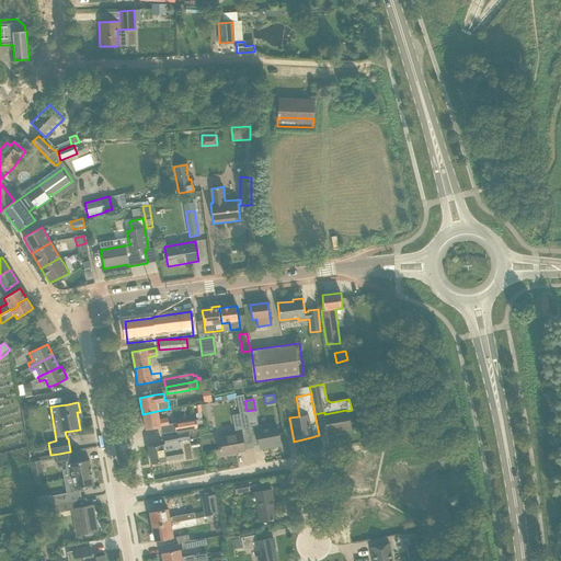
[(208,402),(199,403),(201,410),(203,420),(210,418),(208,402)]
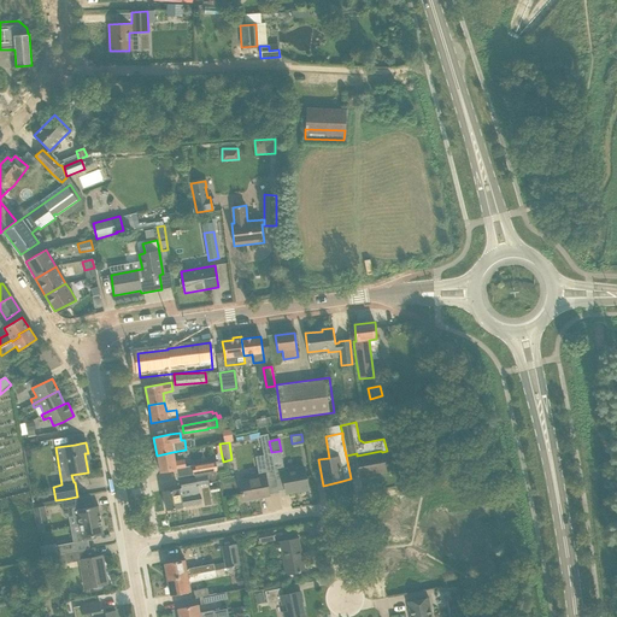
[(283,469),(281,451),(271,452),(272,458),(275,470),(283,469)]
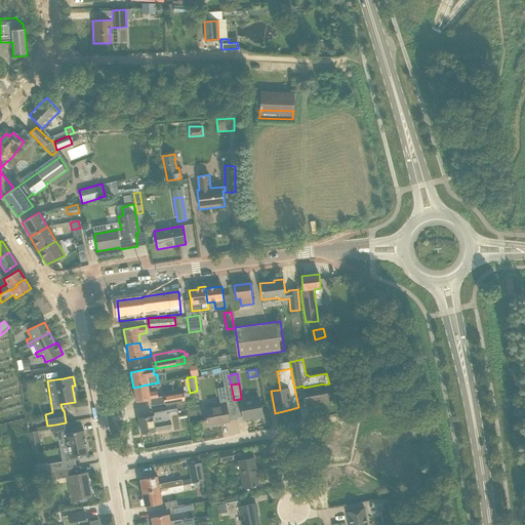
[(324,384),(314,386),(304,388),(306,396),(307,406),(328,402),(326,392),(325,385),(324,384)]
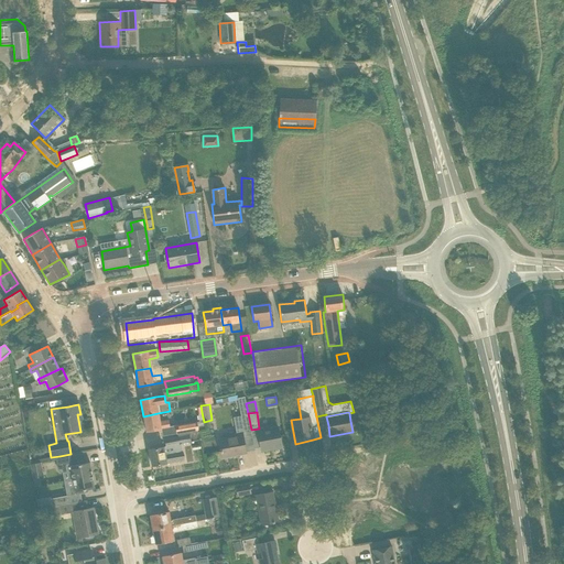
[(158,413),(143,416),(147,432),(170,429),(169,421),(160,422),(158,413)]
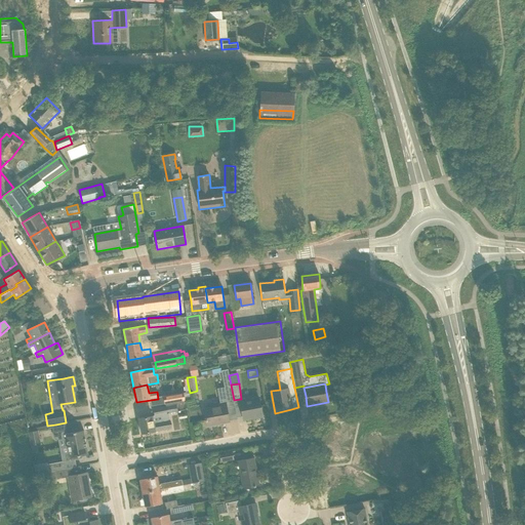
[(220,406),(204,409),(206,426),(229,421),(227,408),(235,407),(234,404),(234,400),(232,390),(231,390),(225,392),(218,397),(220,406)]
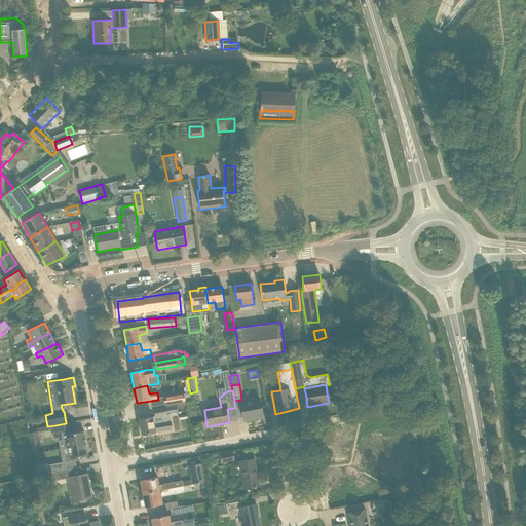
[(185,402),(184,395),(163,398),(164,405),(185,402)]
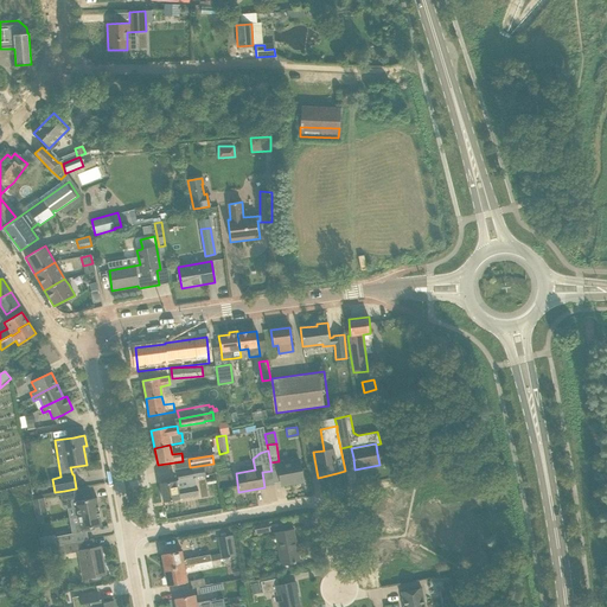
[(302,480),(300,468),(299,460),(283,464),(282,460),(279,461),(270,462),(270,467),(278,466),(281,481),(292,479),(293,483),(302,480)]
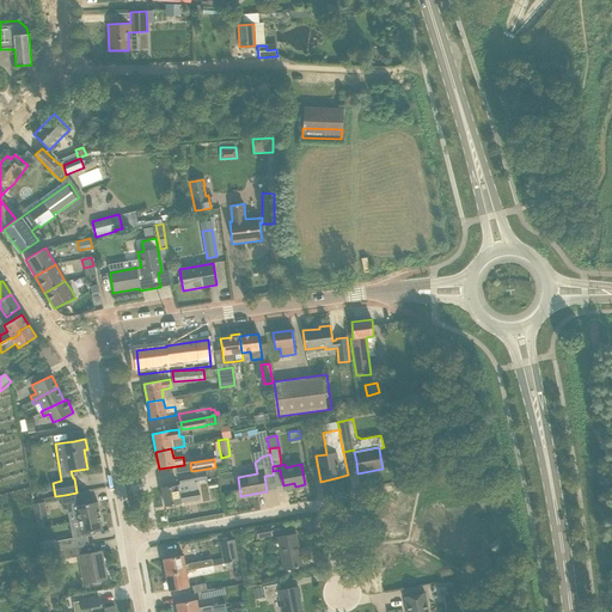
[(178,477),(181,485),(195,483),(194,475),(178,477)]
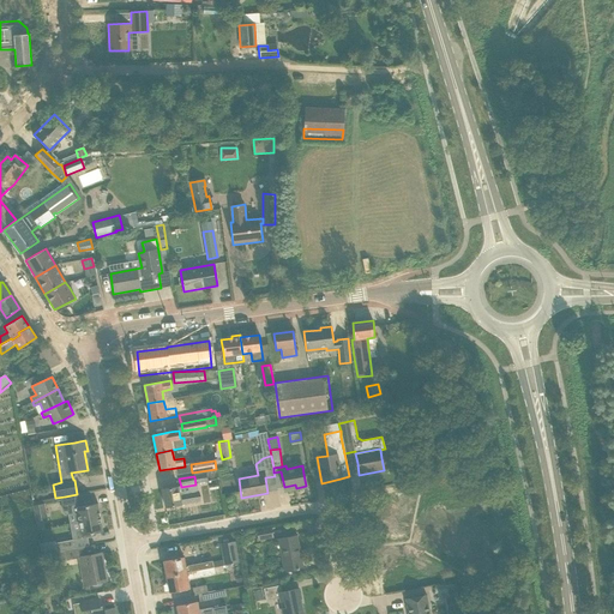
[(162,489),(166,507),(181,504),(191,503),(188,493),(180,495),(178,487),(162,489)]
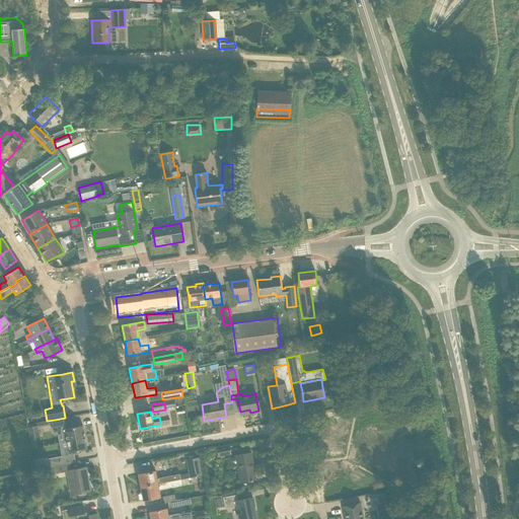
[(85,437),(82,426),(75,427),(74,425),(64,426),(53,429),(54,433),(58,436),(65,434),(67,441),(85,437)]
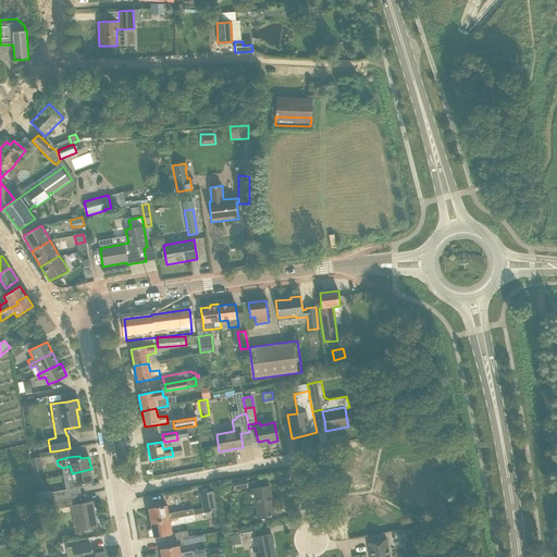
[(31,458),(33,472),(42,470),(40,457),(31,458)]
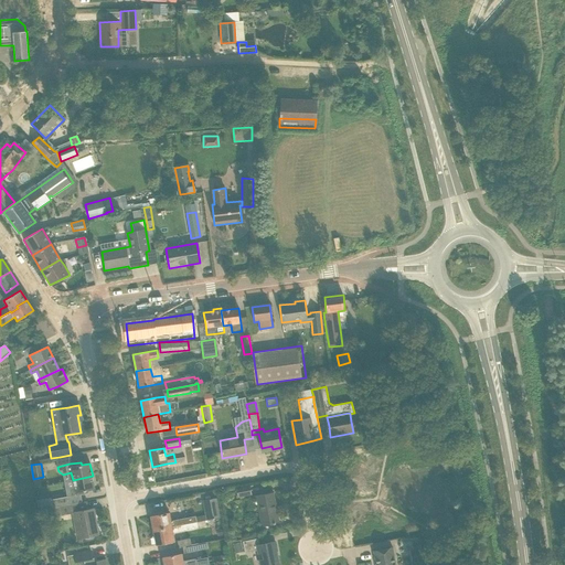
[(93,476),(73,480),(74,488),(70,489),(71,497),(76,496),(87,493),(86,491),(95,489),(93,476)]
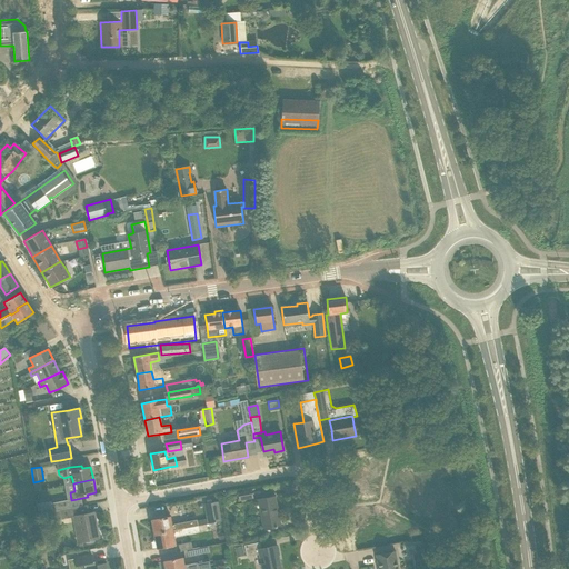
[(237,492),(239,501),(253,498),(251,489),(237,492)]
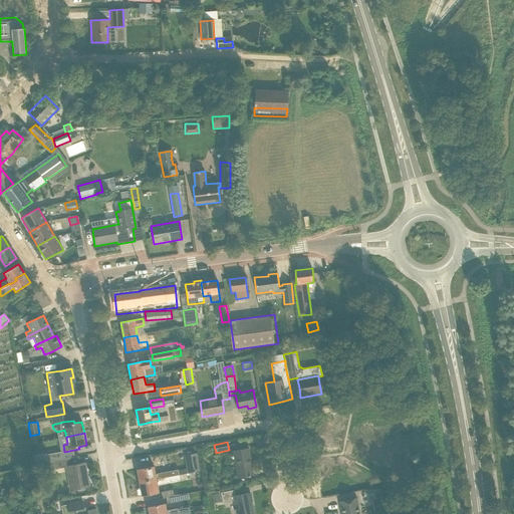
[(234,461),(238,479),(244,478),(254,476),(248,448),(233,451),(234,461)]
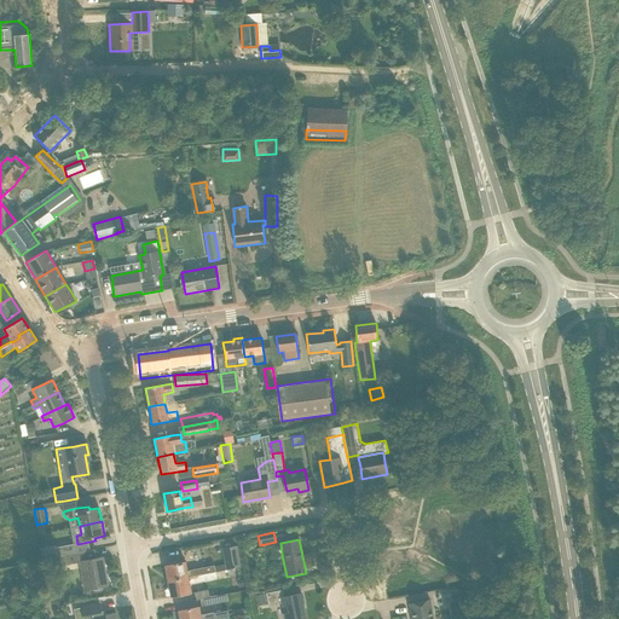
[(73,553),(70,545),(57,549),(58,556),(73,553)]
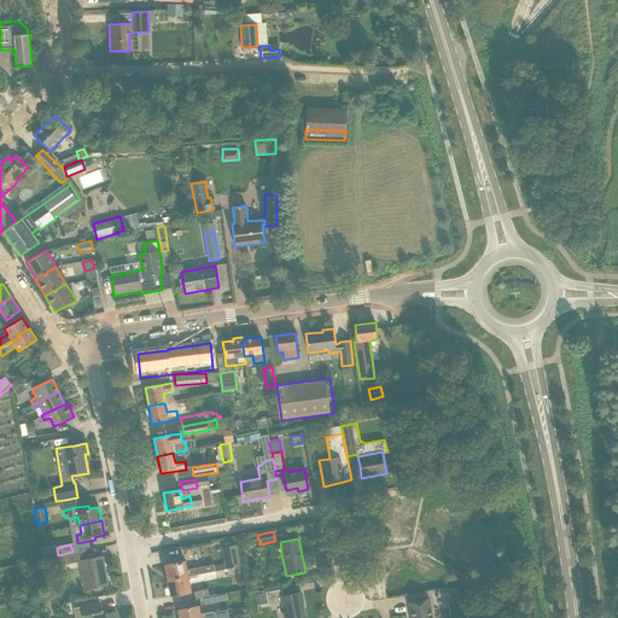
[(222,547),(226,567),(240,565),(237,544),(222,547)]
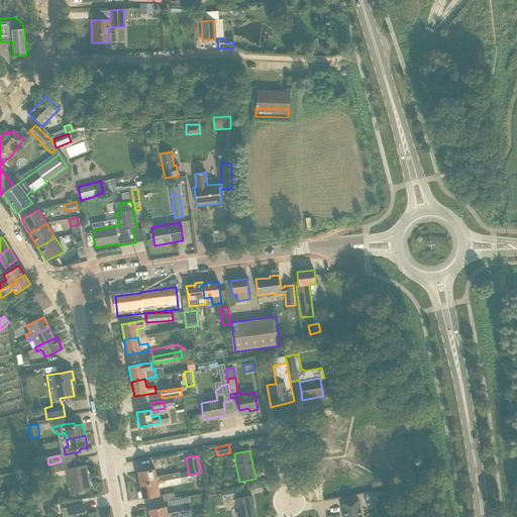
[(70,470),(74,493),(80,492),(90,490),(85,466),(80,467),(78,459),(54,463),(56,472),(70,470)]
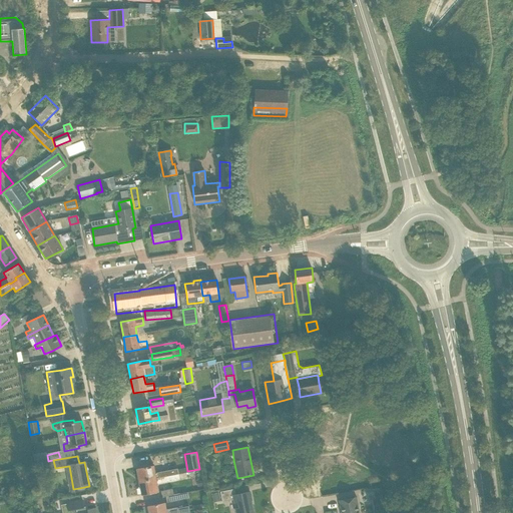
[(136,468),(139,482),(155,479),(155,478),(166,476),(178,474),(177,469),(165,471),(154,473),(153,465),(136,468)]
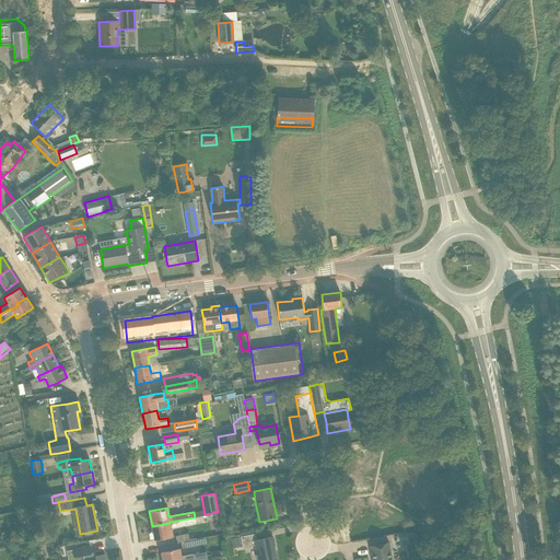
[(170,523),(152,526),(154,540),(173,537),(170,523)]
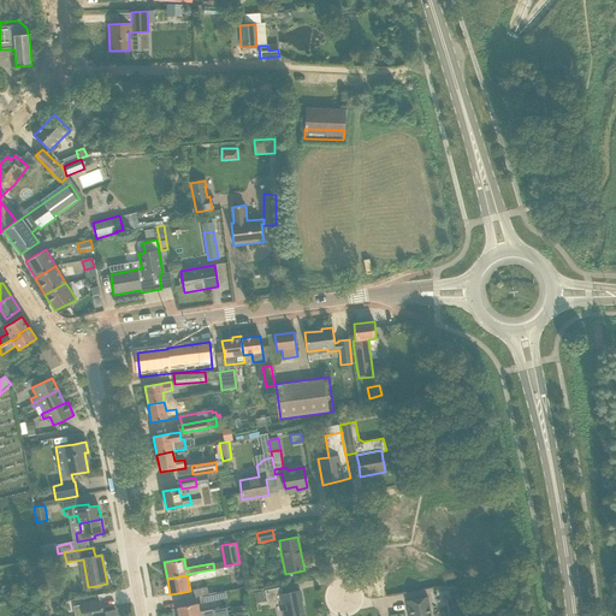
[(194,597),(199,597),(208,594),(207,587),(193,590),(194,597)]
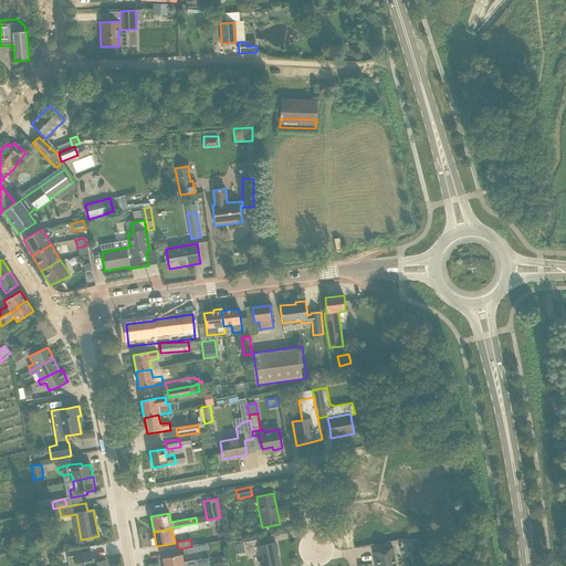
[(279,565),(274,543),(259,546),(258,540),(247,542),(242,543),(244,554),(258,552),(260,565),(279,565)]
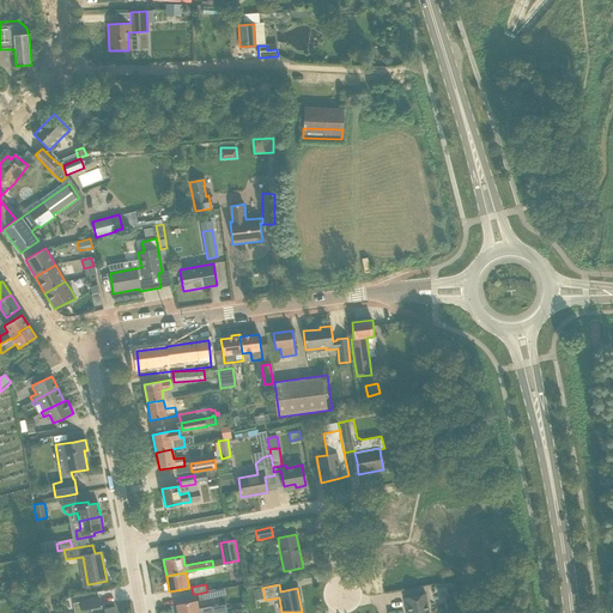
[(260,588),(253,590),(254,600),(262,599),(260,588)]
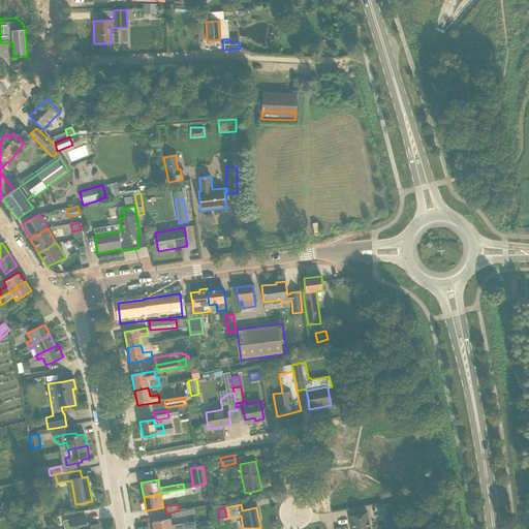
[(179,510),(170,512),(172,519),(186,516),(185,509),(179,510)]
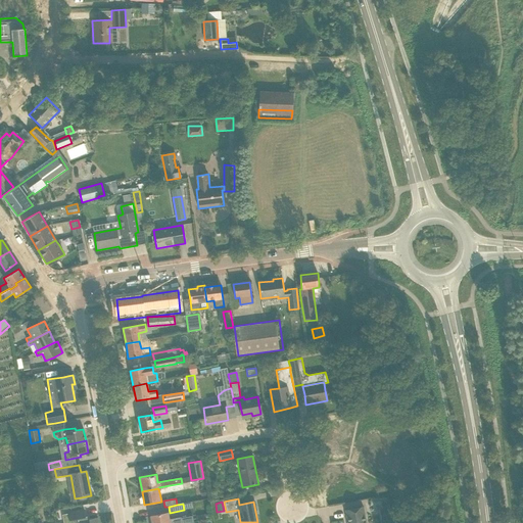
[(366,522),(365,517),(363,507),(345,511),(347,522),(366,522)]
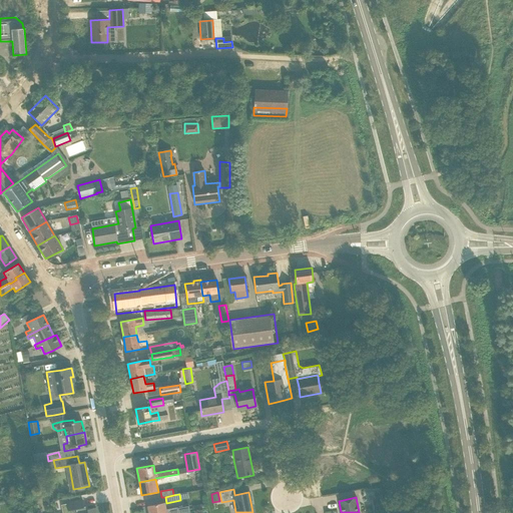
[(382,498),(374,499),(376,508),(384,507),(382,498)]
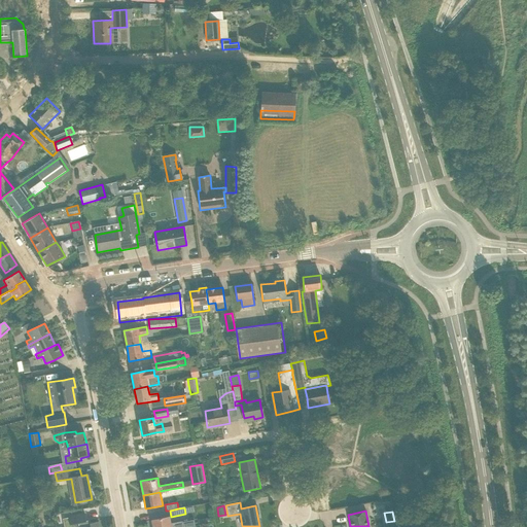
[(99,526),(98,522),(86,524),(84,513),(68,516),(69,524),(65,525),(64,526),(99,526)]
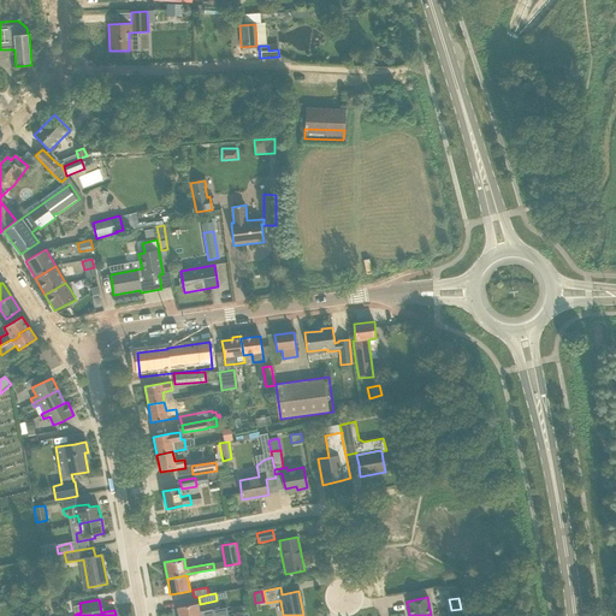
[(178,608),(178,615),(220,615),(227,615),(226,608),(213,610),(212,608),(199,611),(197,604),(178,608)]
